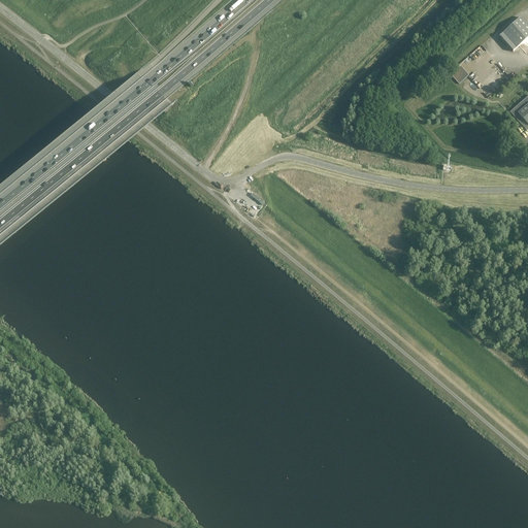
[(514,52),(527,38),(527,25),(521,18),(500,36),(514,52)]
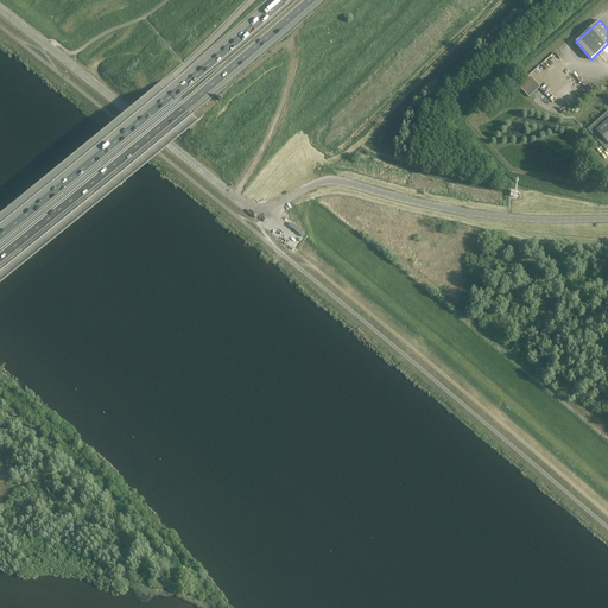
[(521,88),(532,78),(531,76),(519,86),(521,88)]
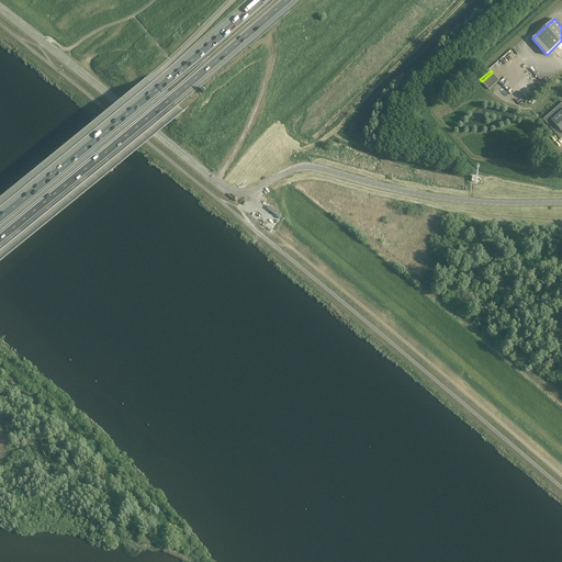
[(482,81),(483,83),(494,75),(492,72),(482,81)]
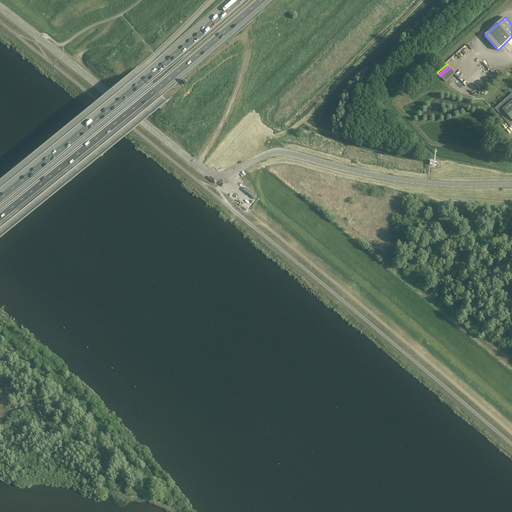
[(451,70),(450,68),(440,76),(442,78),(451,70)]
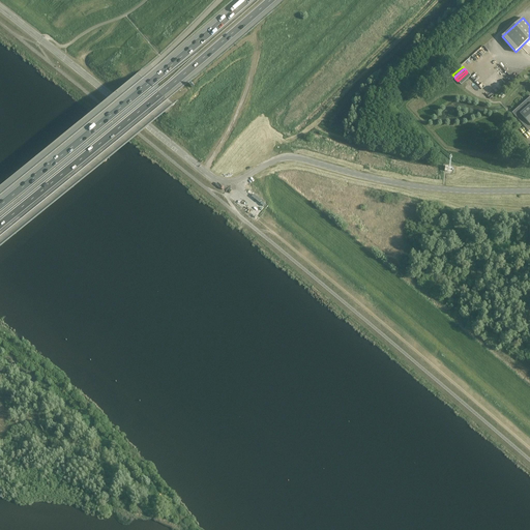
[(467,72),(458,81),(460,82),(469,74),(467,72)]
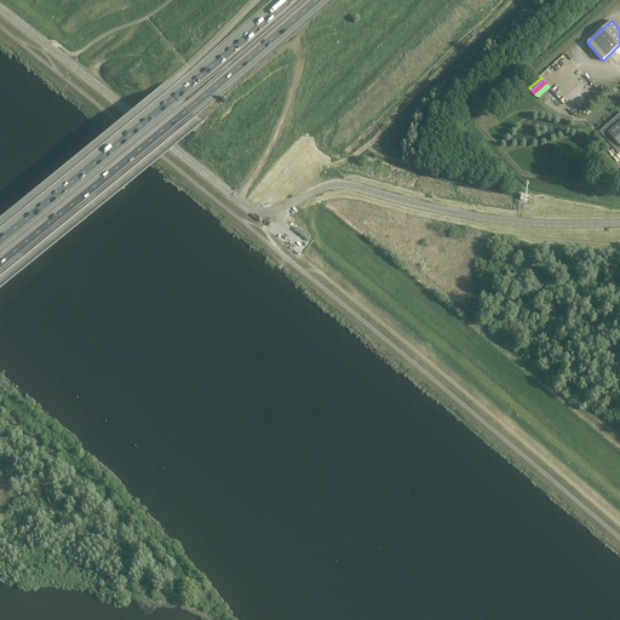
[(549,86),(538,96),(539,98),(550,89),(549,86)]
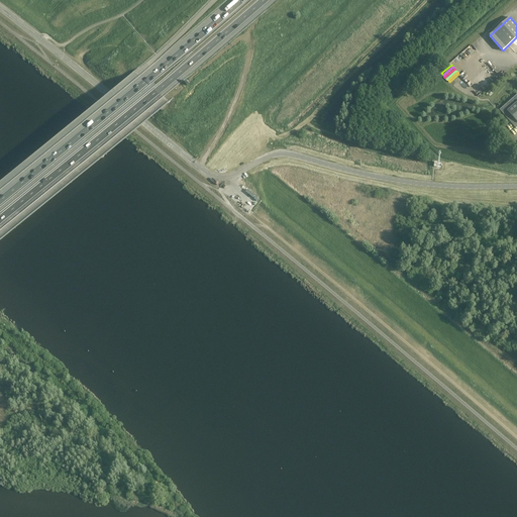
[(516,94),(500,110),(516,128),(516,127),(516,94)]
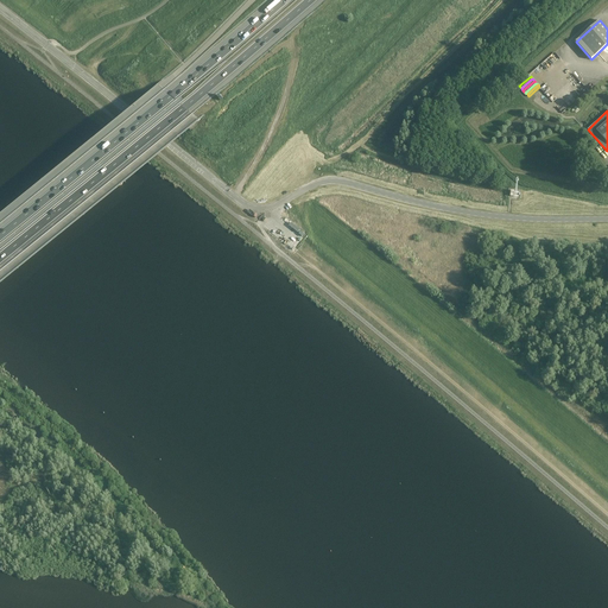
[(83,150),(82,151),(96,163),(99,162),(99,160),(86,149),(83,150)]
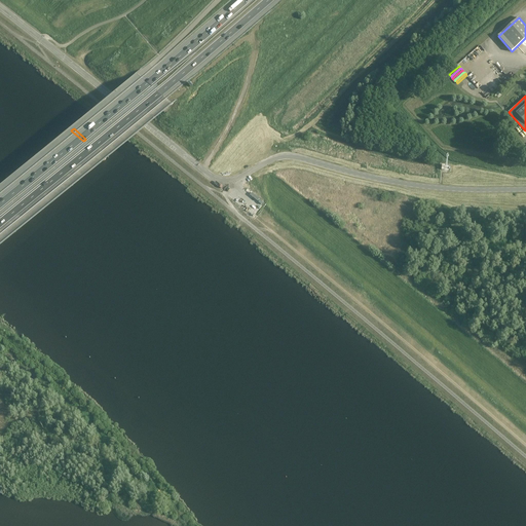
[(91,145),(90,147),(103,156),(105,156),(106,154),(94,145),(91,145)]
